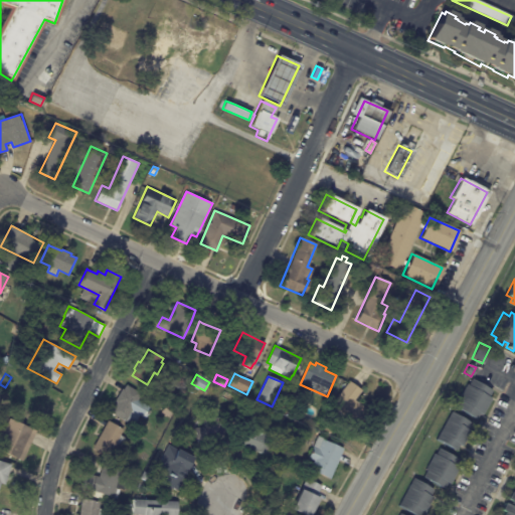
[(487,396),(490,398),(481,414),(478,412),(474,418),(454,406),(458,400),(456,399),(465,384),(467,384),(470,379),(491,391),(487,396)]
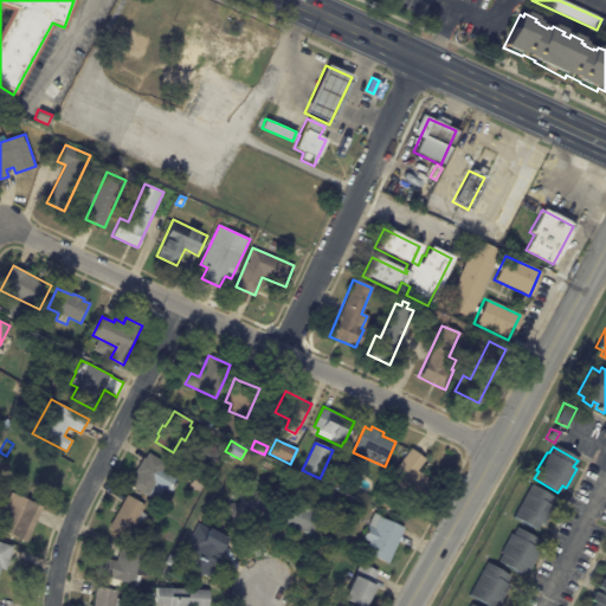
[(414,450),(426,459),(417,471),(434,484),(421,501),(391,476),(412,449),(414,450)]
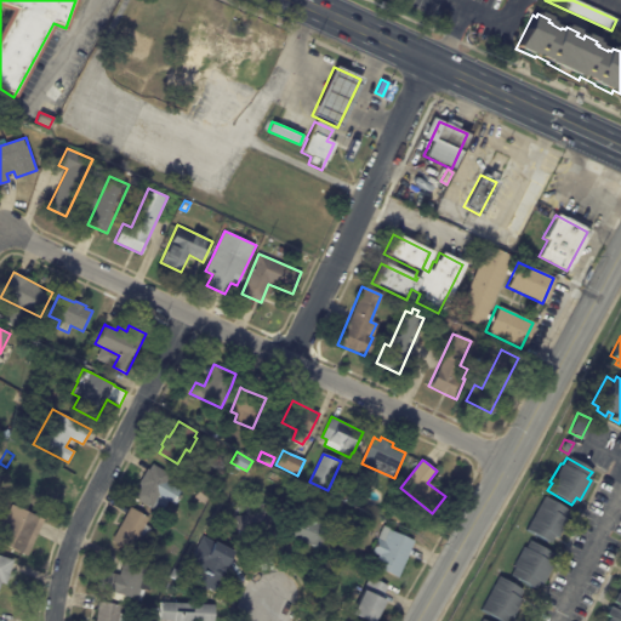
[(146,472),(147,469),(149,471),(153,465),(171,474),(166,483),(182,491),(180,496),(178,501),(177,500),(175,505),(169,501),(160,513),(134,497),(141,485),(138,484),(146,472)]
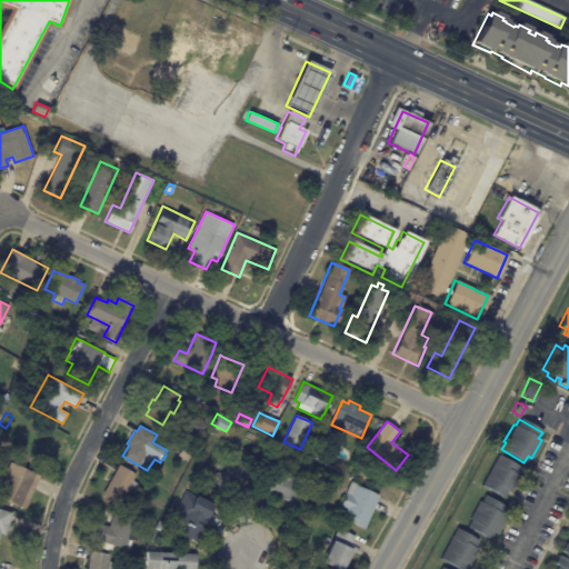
[(178,455),(186,446),(195,452),(187,461),(178,455)]
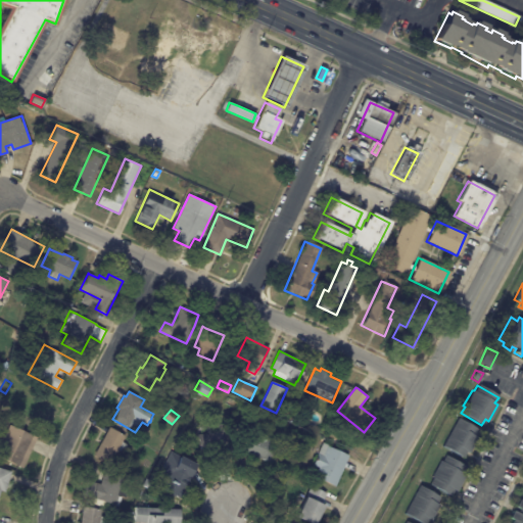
[(39,417),(34,428),(27,425),(32,414),(39,417)]
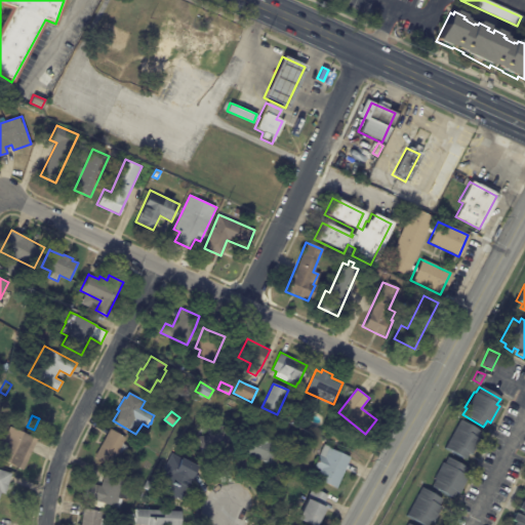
[(470,454),(467,452),(462,459),(442,447),(457,420),(478,432),(475,437),(478,439),(470,454)]
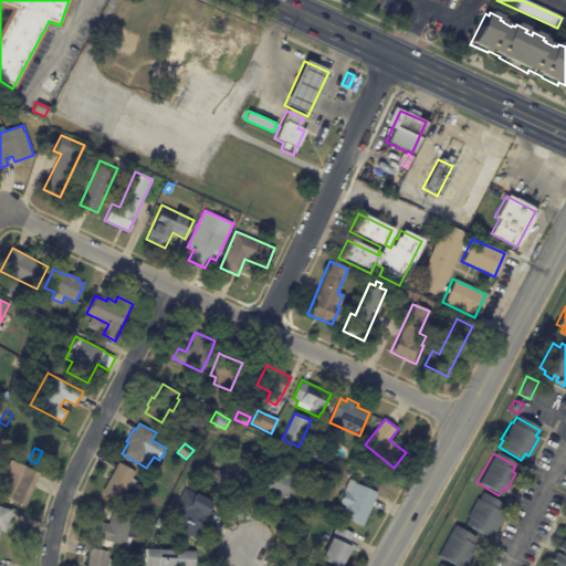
[(250,495),(218,500),(215,470),(224,469),(224,461),(247,458),(251,495),(250,495)]
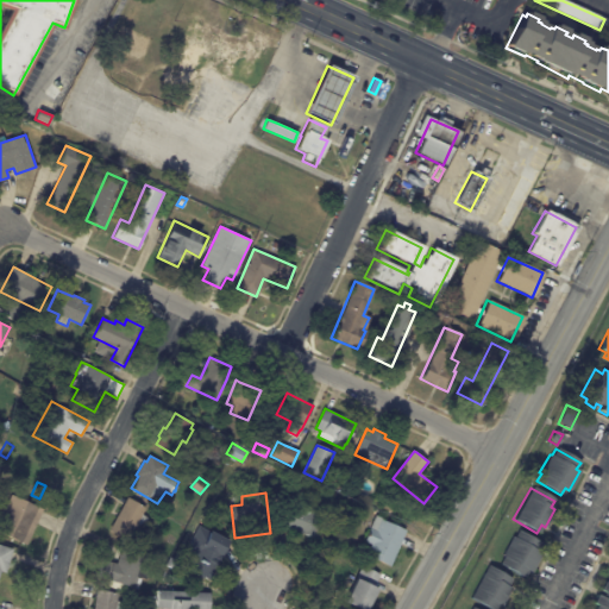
[(42,513),(25,546),(0,533),(0,516),(4,508),(6,509),(13,495),(43,509),(42,513)]
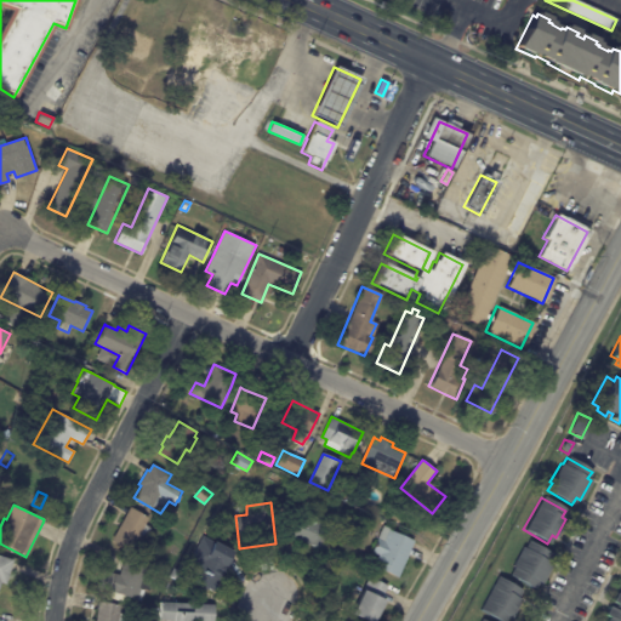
[(119,527),(130,507),(149,518),(146,525),(152,529),(144,542),(138,537),(130,552),(110,540),(119,527)]
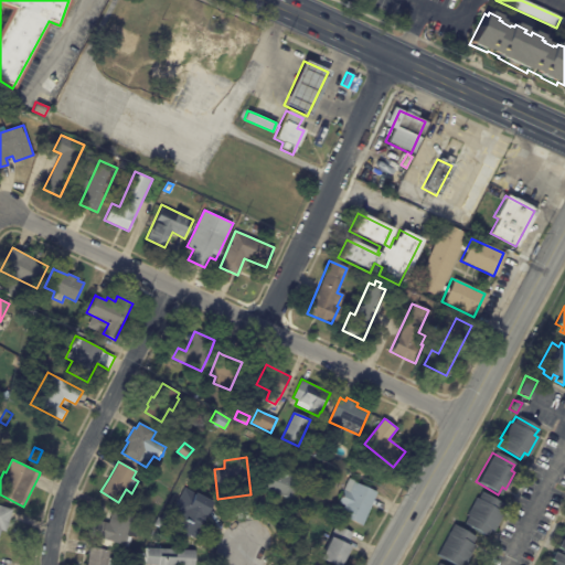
[(177,484),(184,470),(192,471),(202,467),(209,486),(205,488),(202,494),(198,492),(202,483),(200,477),(192,478),(189,489),(177,484)]
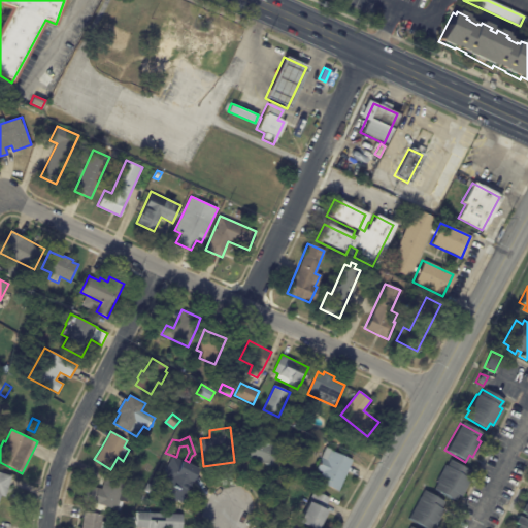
[(283,450),(275,468),(242,455),(250,436),(258,439),(258,438),(266,442),(283,450)]
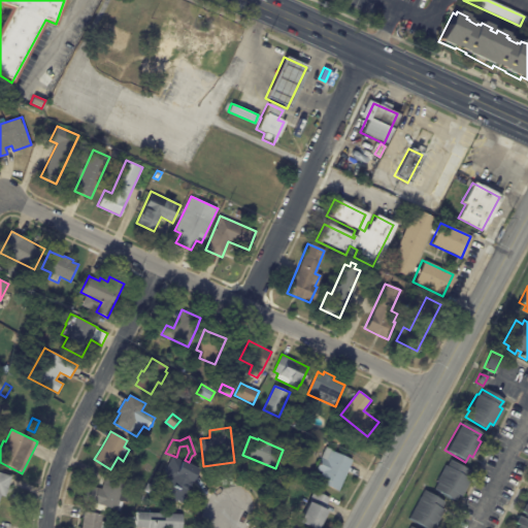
[(352,460),(353,460),(338,491),(318,482),(323,472),(317,469),(327,448),(333,450),(333,451),(352,460)]
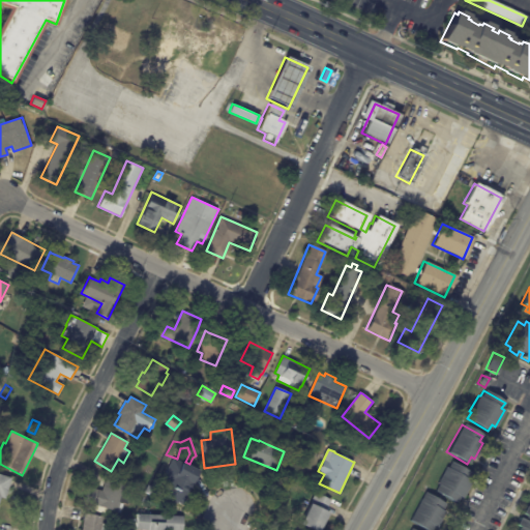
[(199,472),(187,493),(185,492),(179,504),(160,494),(168,480),(163,477),(173,458),(199,471),(199,472)]
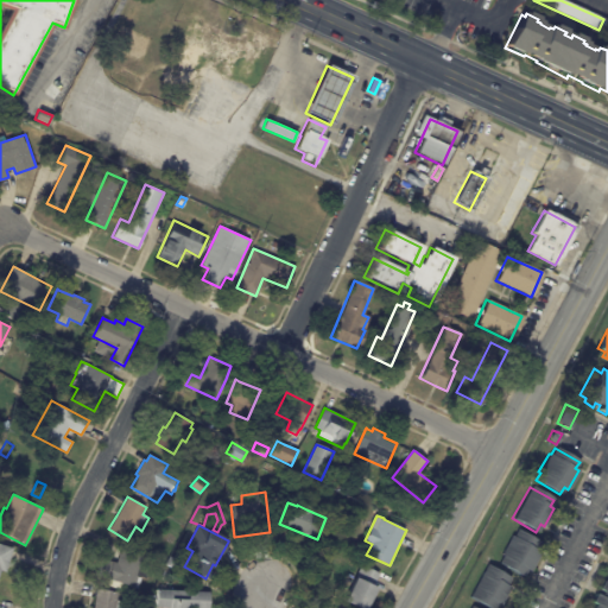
[(537,550),(540,552),(530,571),(526,569),(521,576),(495,561),(510,536),(512,537),(517,529),(542,543),(537,550)]
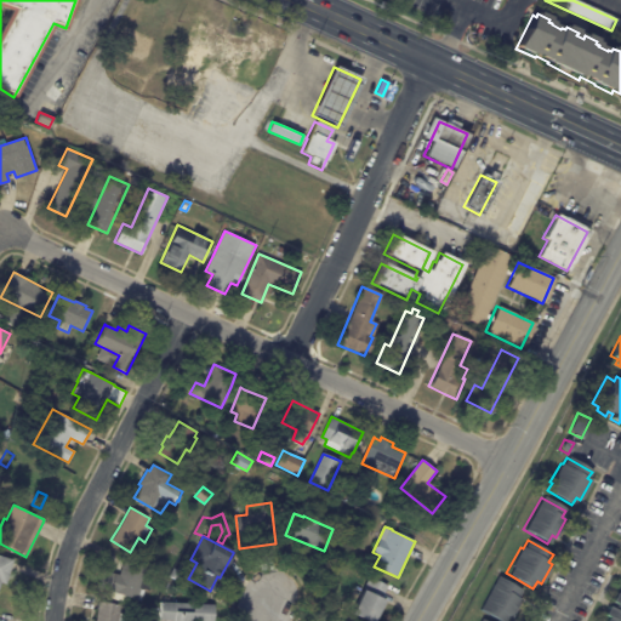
[(0,556),(12,560),(5,585),(0,582),(0,556)]
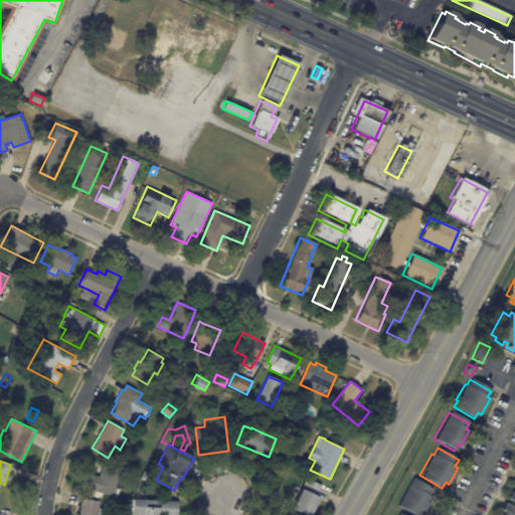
[(122,471),(120,479),(127,482),(124,491),(120,489),(117,499),(104,495),(102,500),(91,496),(92,491),(79,486),(83,472),(95,476),(100,463),(122,471)]
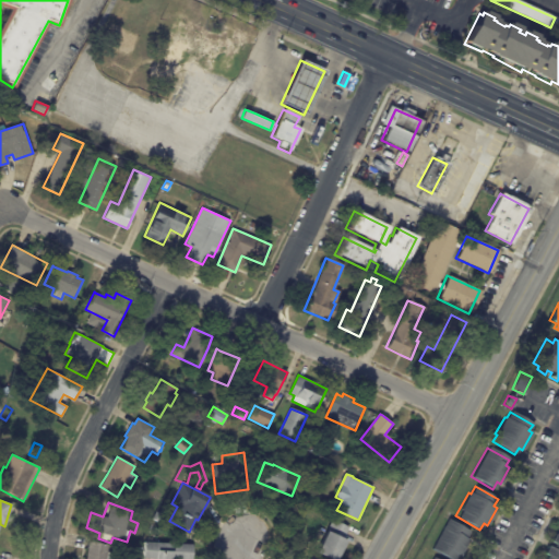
[(156,512),(167,518),(164,523),(158,521),(157,522),(152,519),(156,512)]
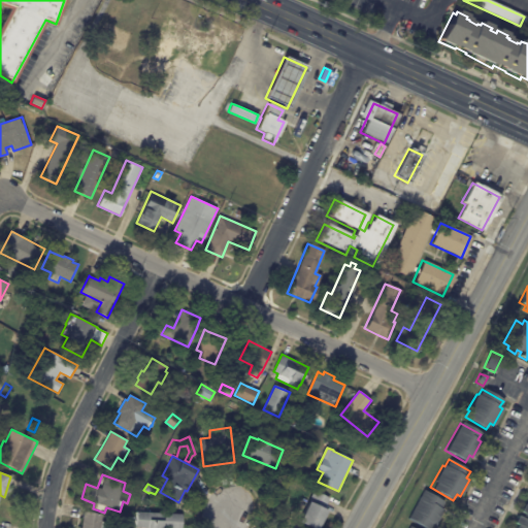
[(439,507),(442,509),(433,525),(431,523),(427,527),(425,527),(406,518),(422,490),(442,502),(439,507)]
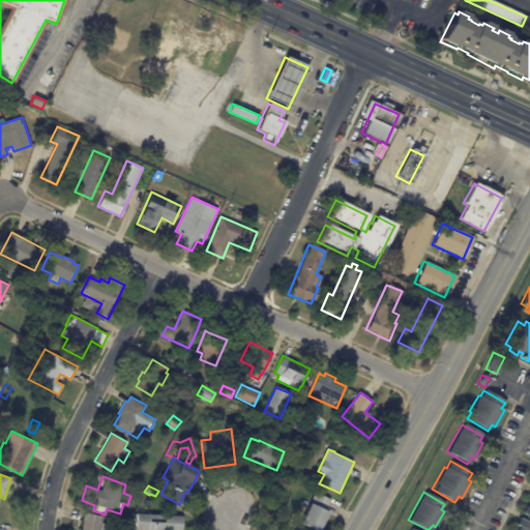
[(330,502),(326,511),(328,512),(319,529),(312,529),(300,524),(316,493),(331,500),(330,502)]
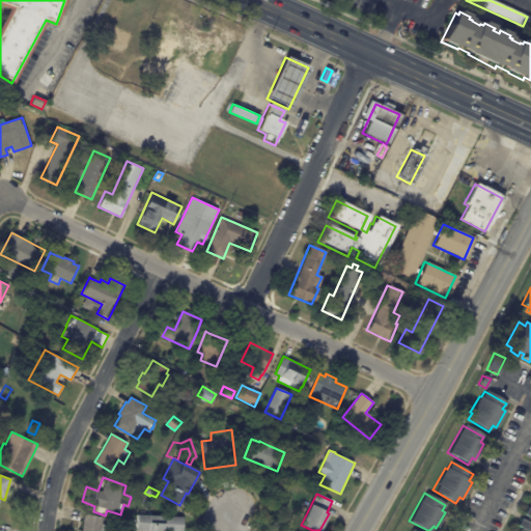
[(276,496),(282,500),(279,505),(273,501),(276,496)]
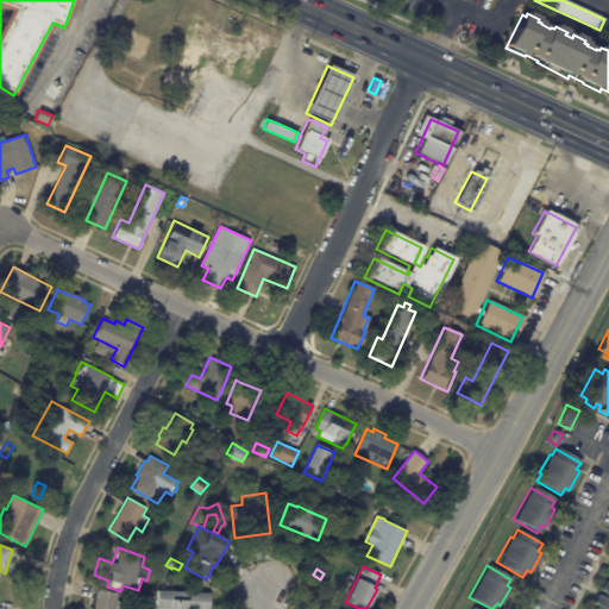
[(608,608),(591,608),(594,607),(590,604),(595,595),(598,597),(601,594),(597,591),(602,583),(606,585),(608,578),(608,608)]
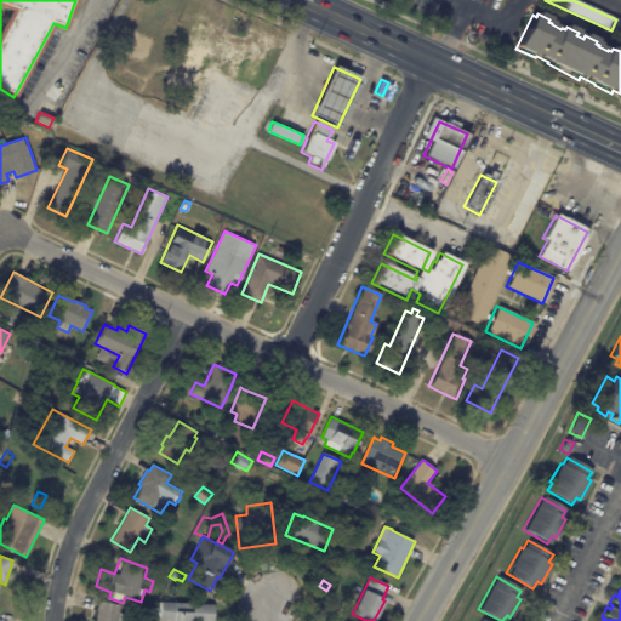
[(95,620),(100,602),(121,605),(119,614),(126,615),(124,620),(95,620)]
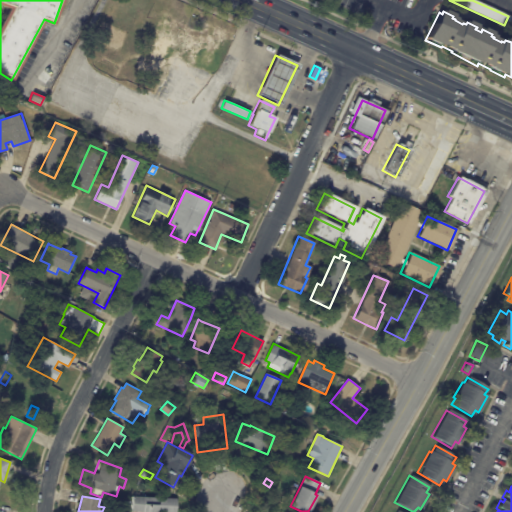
[(176,499),(175,511),(143,511),(131,511),(131,497),(176,499)]
